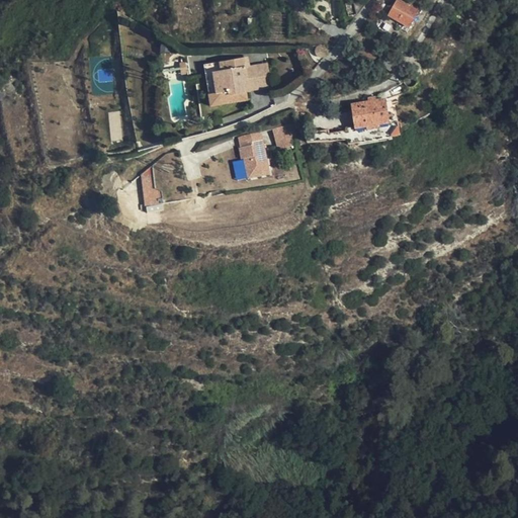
[(411,26),(421,9),(413,5),(412,6),(401,1),(393,16),(411,26)]
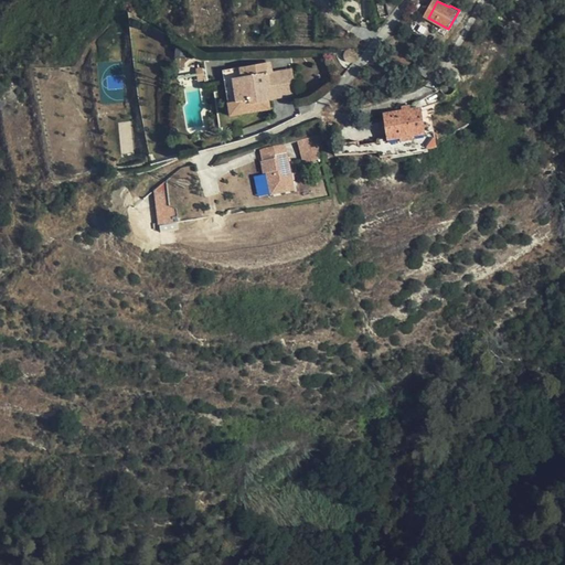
[(432,68),(418,60),(414,67),(427,76),(432,68)]
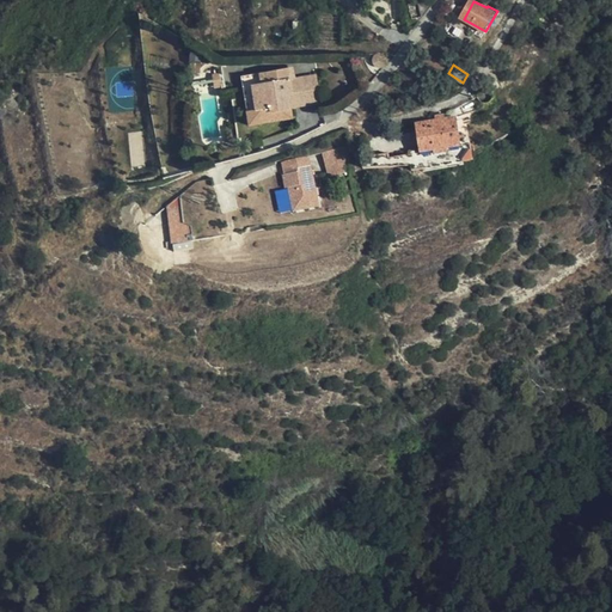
[(430,81),(416,68),(411,74),(426,86),(430,81)]
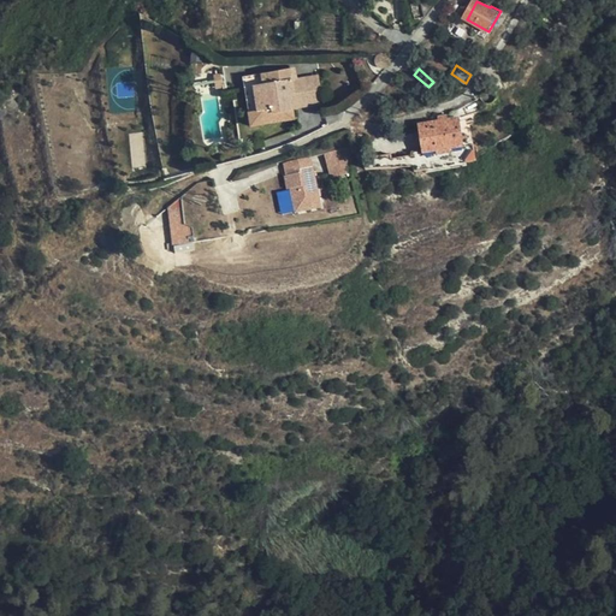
[(224,87),(223,75),(205,77),(207,89),(224,87)]
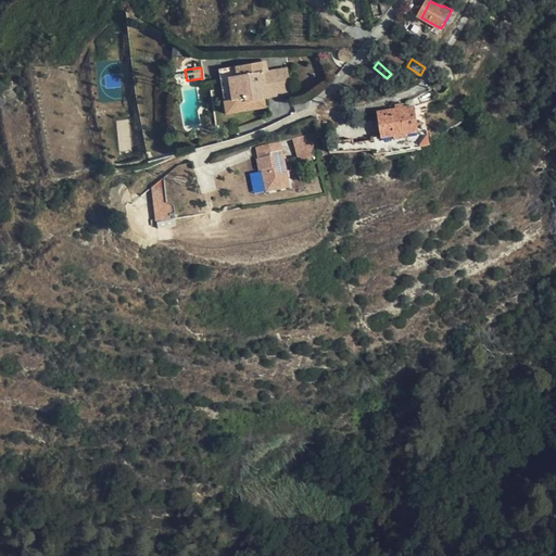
[(237,78),(225,79),(226,114),(260,113),(258,68),(237,68),(237,78)]
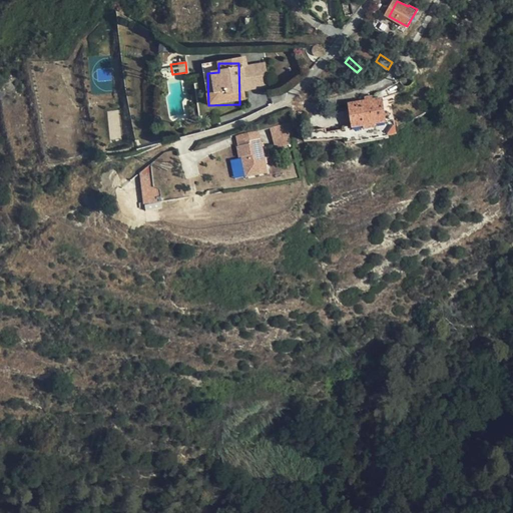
[(389,119),(395,118),(392,102),(398,101),(396,93),(384,96),(389,119)]
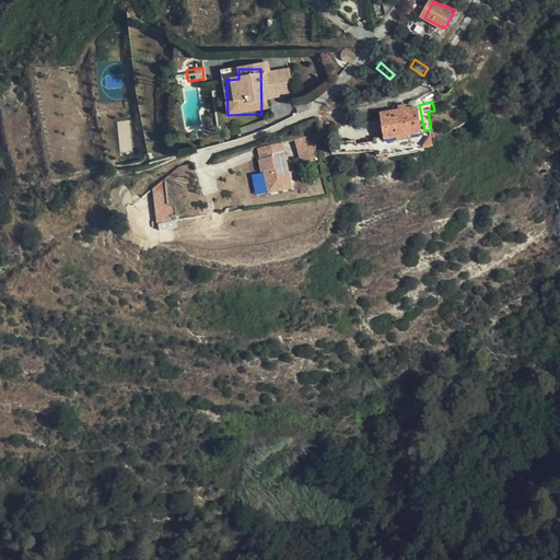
[(333,142),(334,154),(378,153),(378,158),(432,151),(432,143),(431,135),(420,135),(417,109),(382,113),(385,141),(357,142),(356,140),(333,142)]
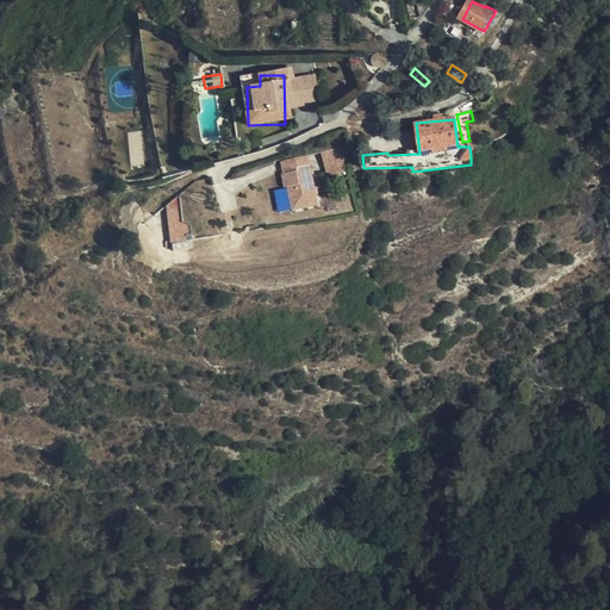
[(324,210),(322,167),(305,167),(305,169),(287,169),(288,184),(294,184),(296,211),(324,210)]
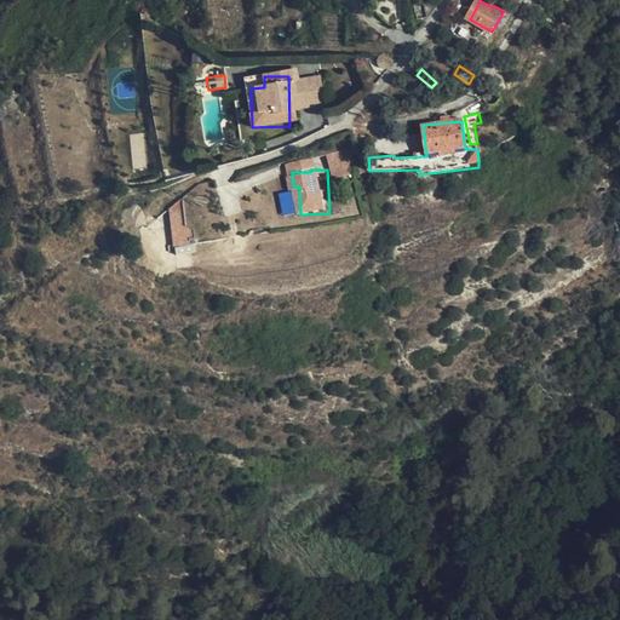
[(144,225),(151,220),(139,202),(133,207),(144,225)]
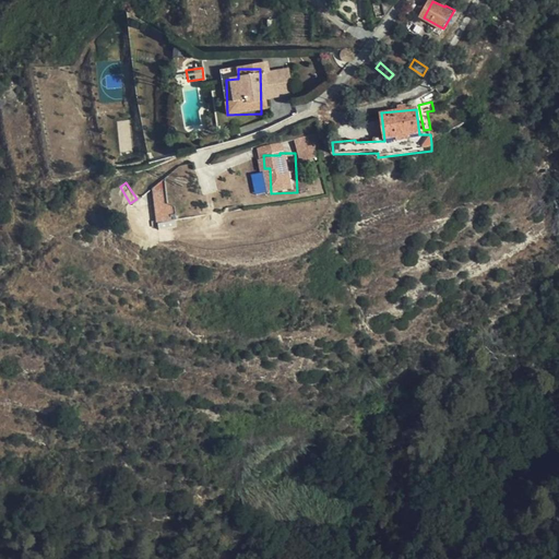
[(171,205),(164,206),(163,197),(155,198),(157,221),(173,218),(171,205)]
